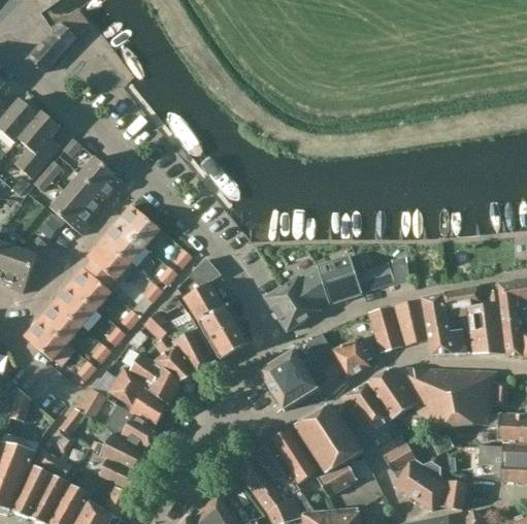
[(60,22),(28,56),(43,71),(71,42),(74,44),(80,38),(78,34),(89,22),(77,8),(75,8),(60,22)]
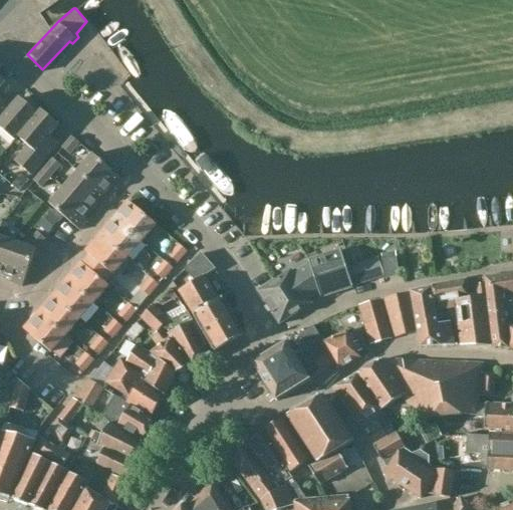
[(0,125),(14,138),(17,134),(36,110),(19,95),(0,117),(0,125)]
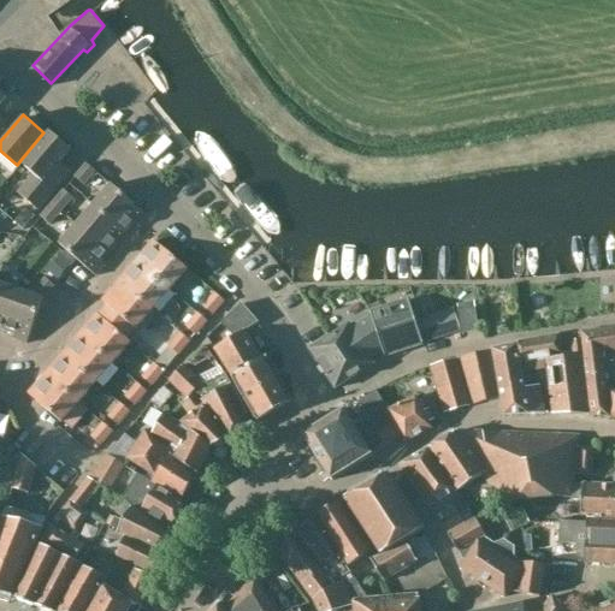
[(47,128),(43,132),(21,160),(33,171),(17,189),(36,206),(60,178),(49,170),(69,147),(47,128)]
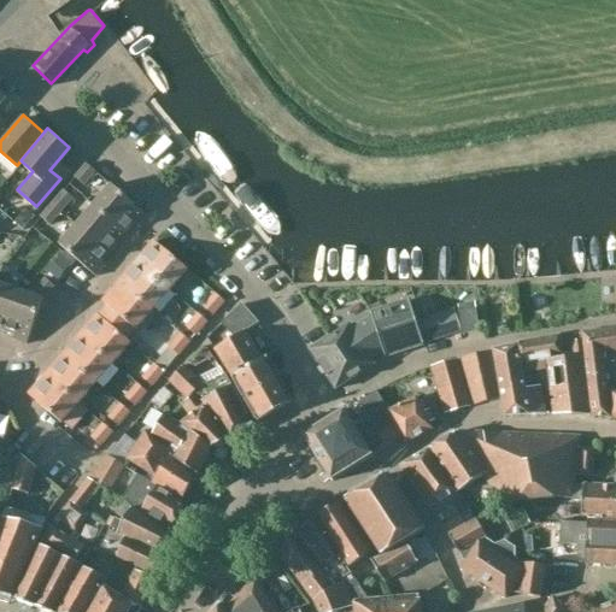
[(84,159),(72,174),(82,182),(95,169),(84,159)]
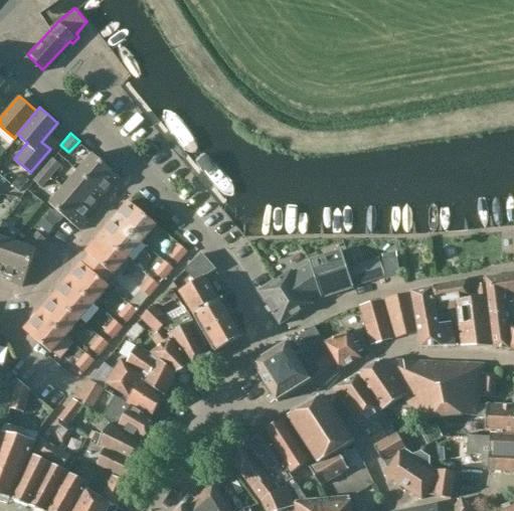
[(93,151),(77,169),(107,194),(108,194),(104,191),(111,184),(114,186),(122,177),(93,151)]
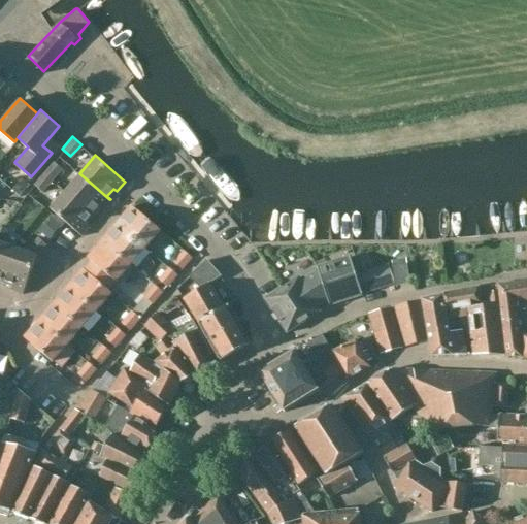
[(53,160),(43,171),(52,178),(62,167),(53,160)]
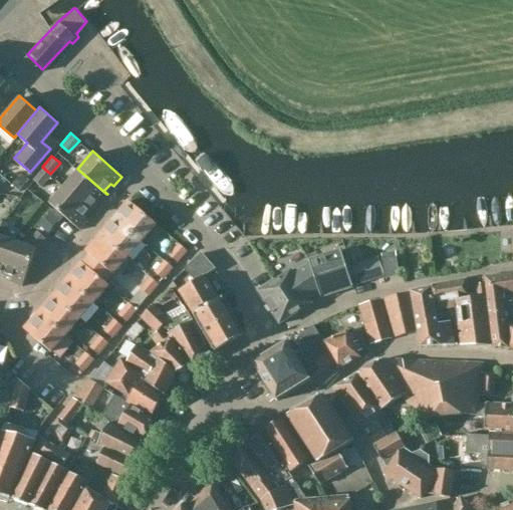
[(50,174),(42,167),(32,178),(40,185),(50,174)]
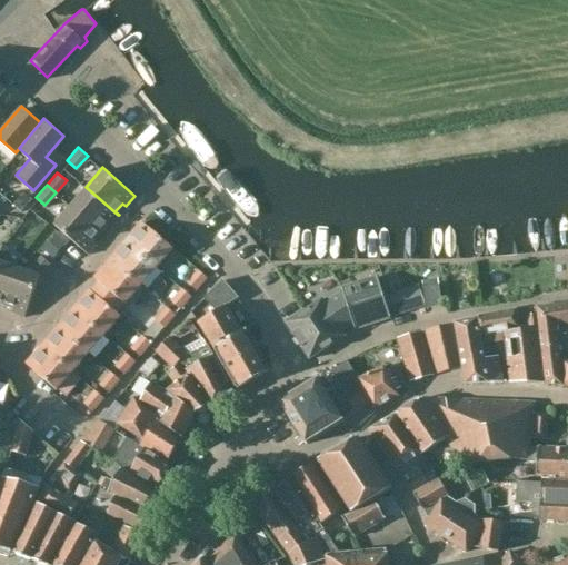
[(70,205),(99,230),(107,220),(110,224),(118,215),(86,187),(70,205)]
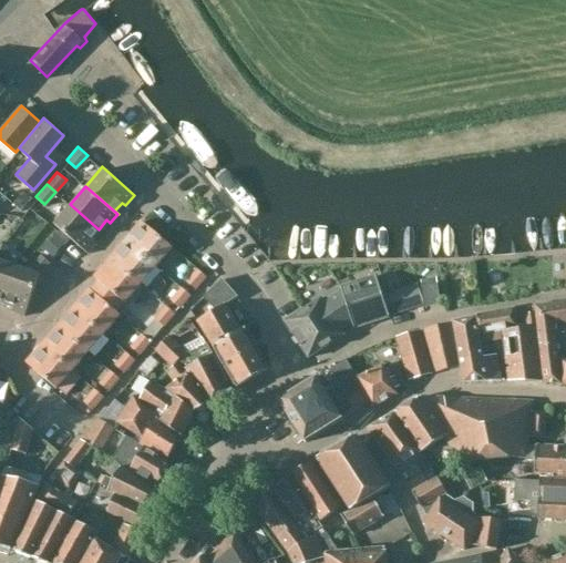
[(12,202),(20,208),(29,198),(21,192),(12,202)]
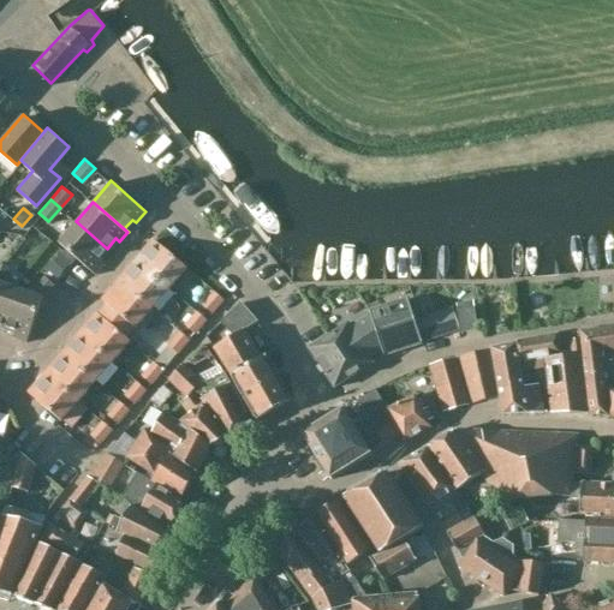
[(93,271),(103,261),(99,257),(107,249),(76,221),(58,240),(93,271)]
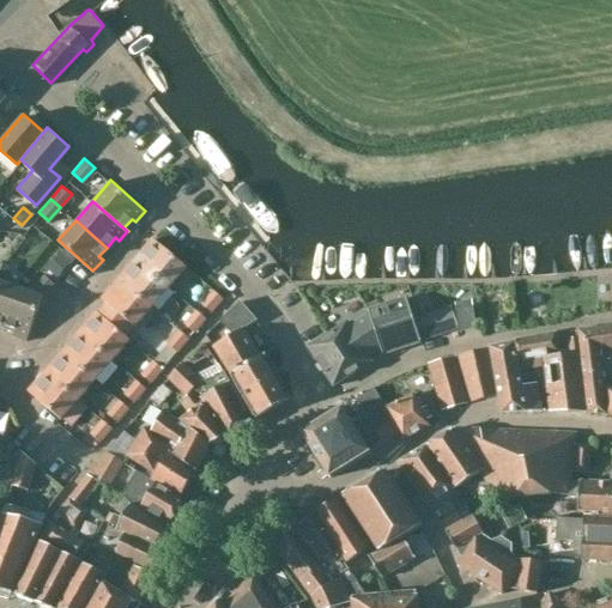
[(152,236),(133,259),(167,286),(186,265),(152,236)]
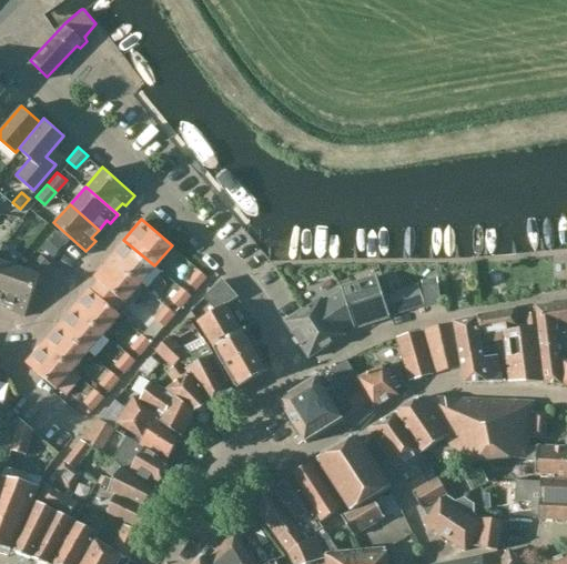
[(123,240),(107,259),(138,285),(154,265),(123,240)]
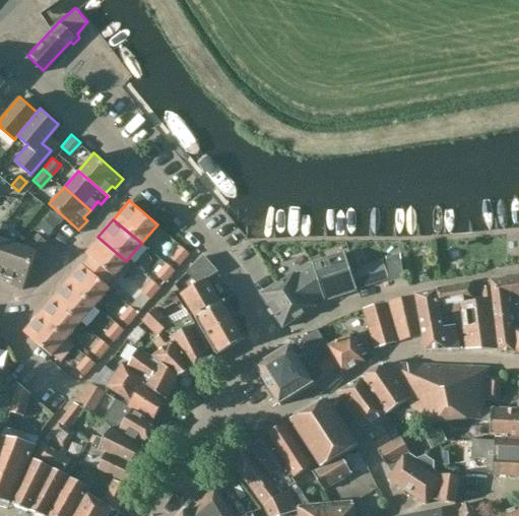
[(6,223),(0,220),(0,274),(1,275),(13,241),(1,237),(6,223)]
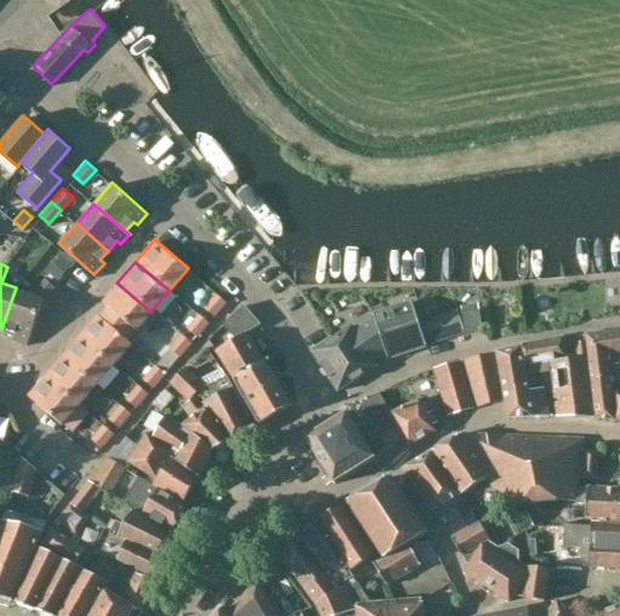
[(68,274),(55,284),(72,309),(86,301),(68,274)]
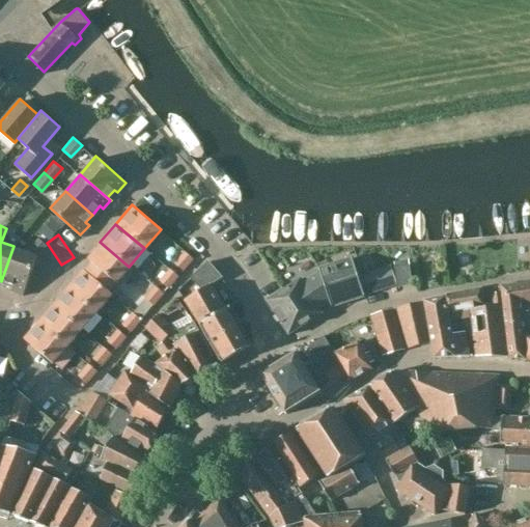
[(14,246),(1,281),(11,285),(10,289),(22,294),(35,254),(45,243),(37,237),(26,250),(14,246)]
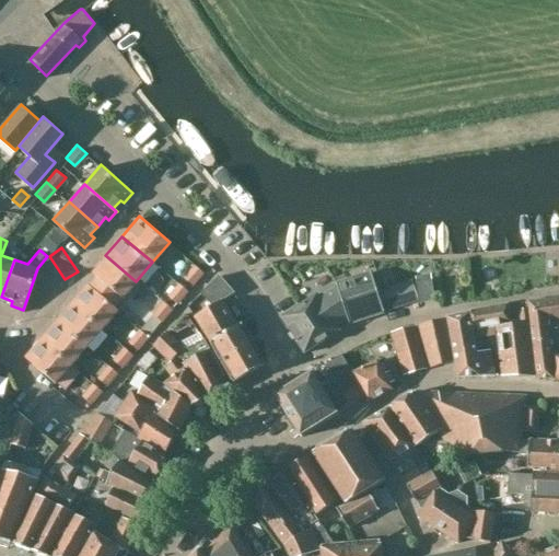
[(96,275),(92,279),(116,300),(120,296),(121,297),(136,281),(105,255),(92,270),(96,275)]
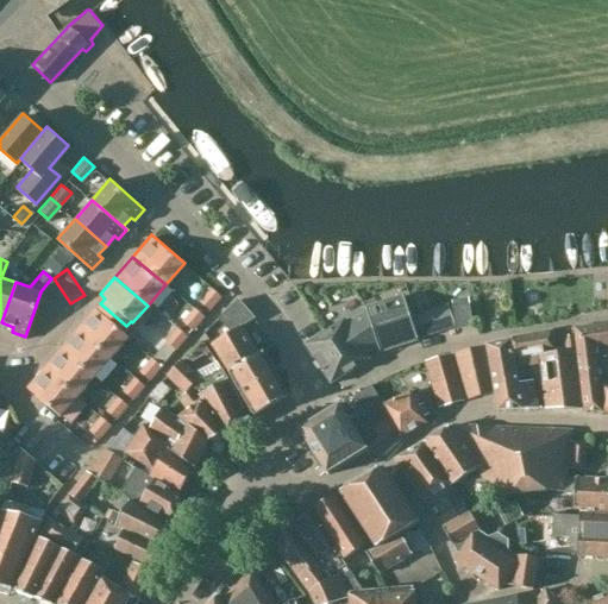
[(210,285),(198,300),(208,308),(221,295),(210,285)]
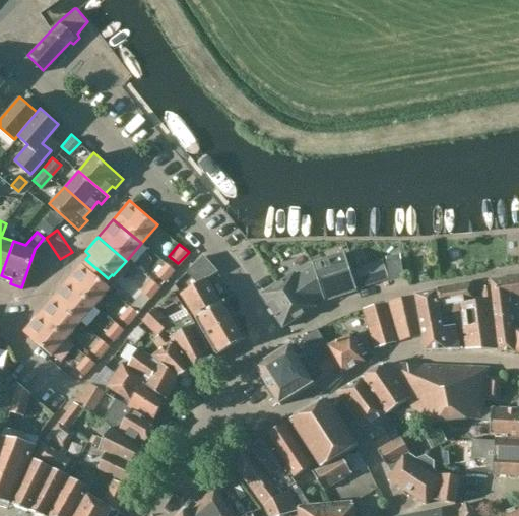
[(343,251),(311,261),(312,265),(296,275),(294,271),(259,293),(280,325),(314,304),(311,300),(321,294),(323,299),(355,287),(355,286),(349,270),(343,251)]
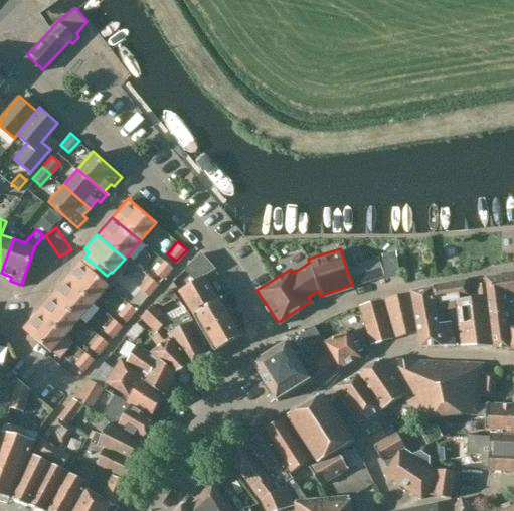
[(193,258),(183,268),(193,279),(178,288),(193,312),(192,313),(213,349),(243,332),(221,295),(217,298),(203,275),(215,268),(201,250),(193,258)]
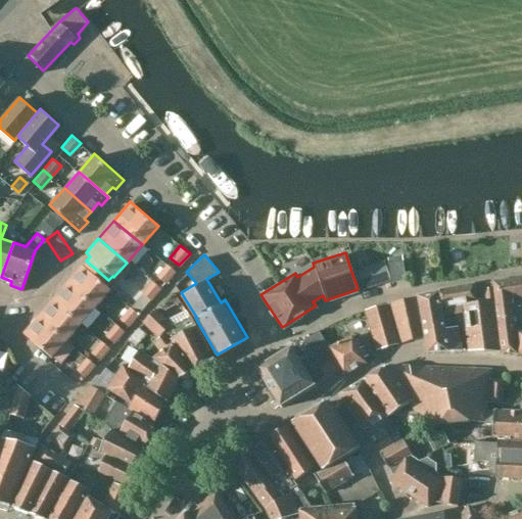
[(401,260),(387,262),(390,280),(405,278),(401,260)]
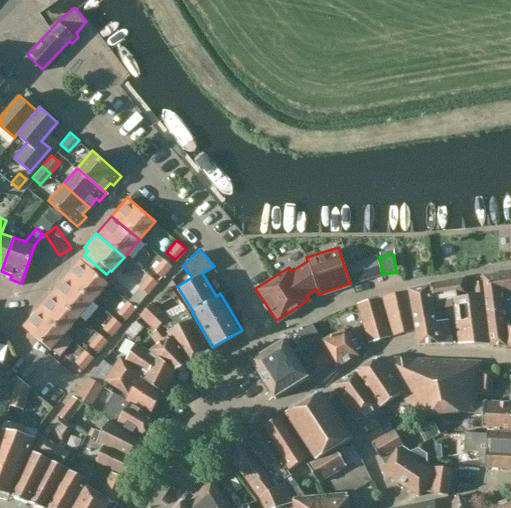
[(79,258),(69,271),(96,295),(107,282),(103,278),(106,274),(84,255),(81,259),(79,258)]
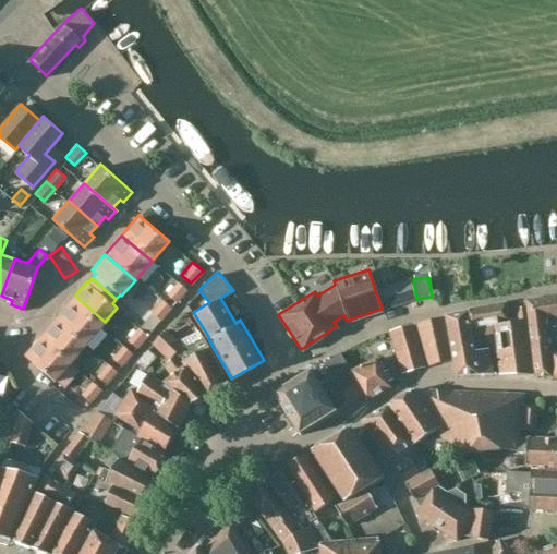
[(382,308),(415,296),(410,279),(375,290),(382,308)]
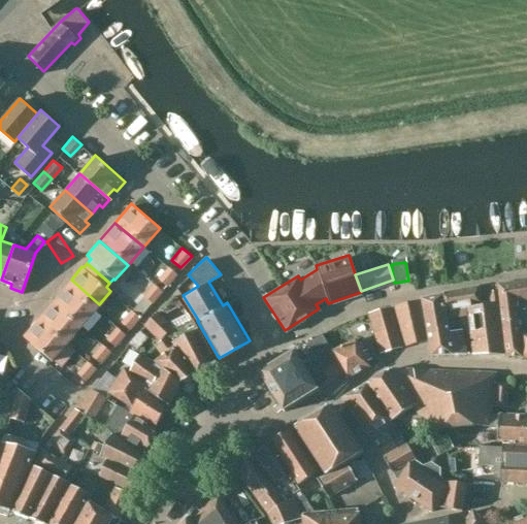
[(157,276),(166,284),(166,285),(176,272),(167,265),(157,276)]
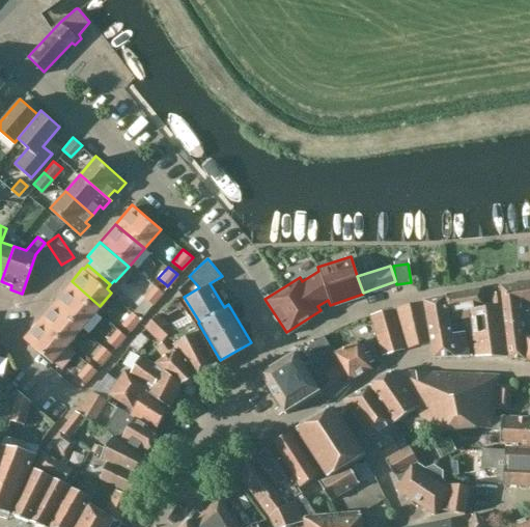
[(529,279),(517,281),(520,301),(529,299),(529,279)]
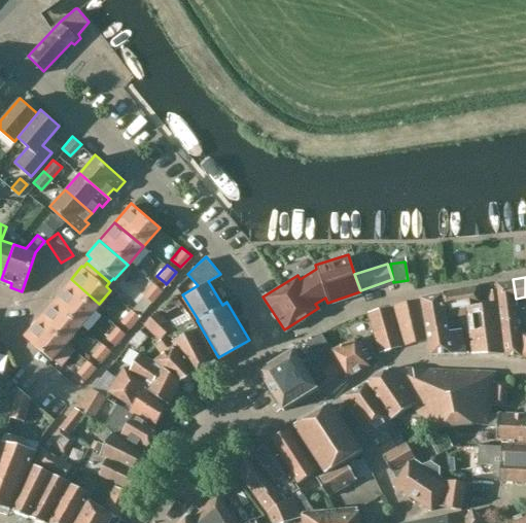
[(71,279),(55,298),(83,321),(99,304),(71,279)]
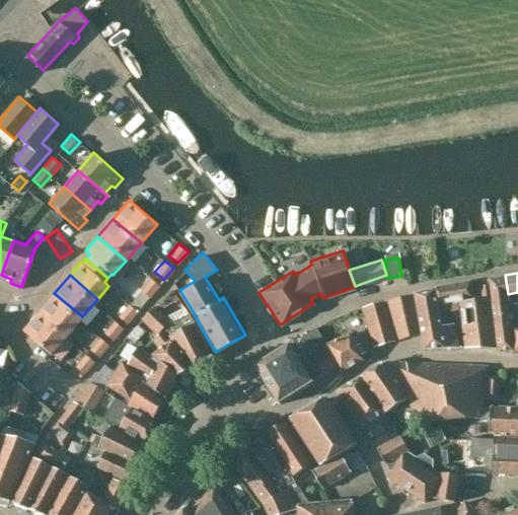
[(488,277),(489,283),(490,295),(496,347),(513,349),(512,346),(517,346),(517,325),(510,326),(506,294),(508,294),(505,275),(488,277)]
